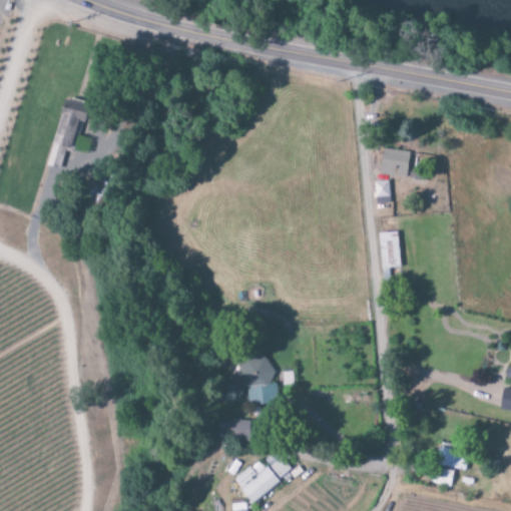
[(74,149),(84,112),(62,107),(53,143),(74,149)]
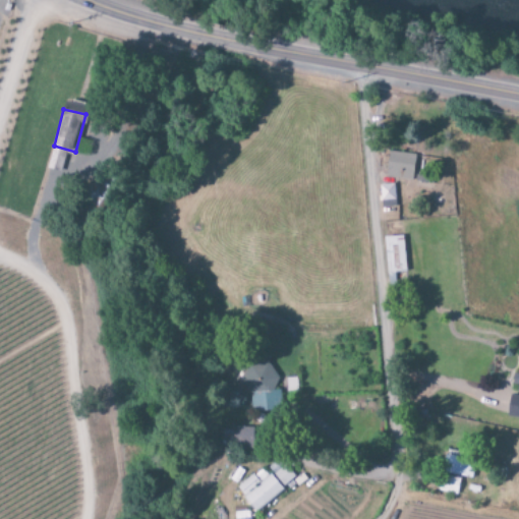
[(417,154),(391,150),(387,175),(413,179),(417,154)]
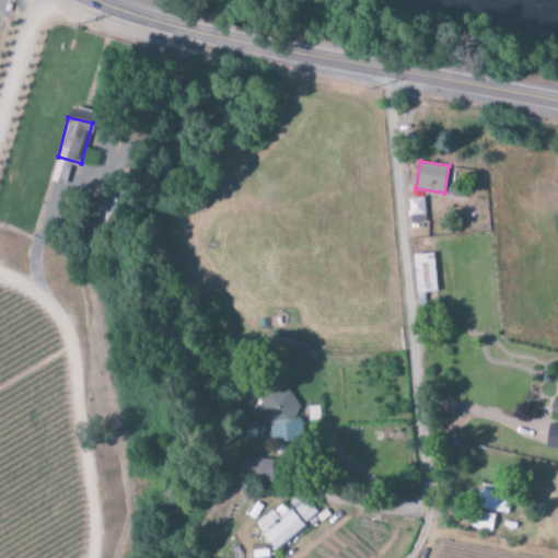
[(116,205),(97,193),(89,208),(107,219),(116,205)]
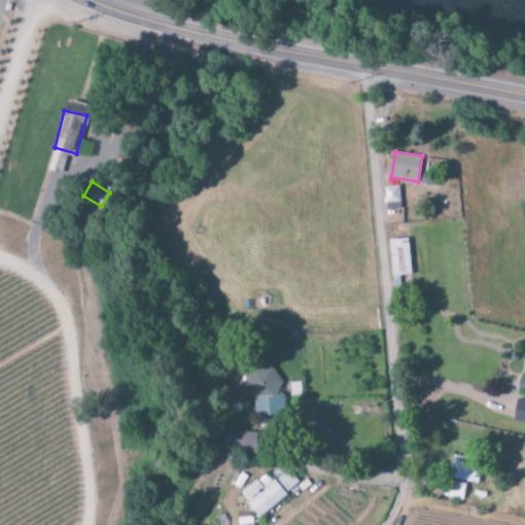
[(403,208),(400,184),(386,185),(387,208),(403,208)]
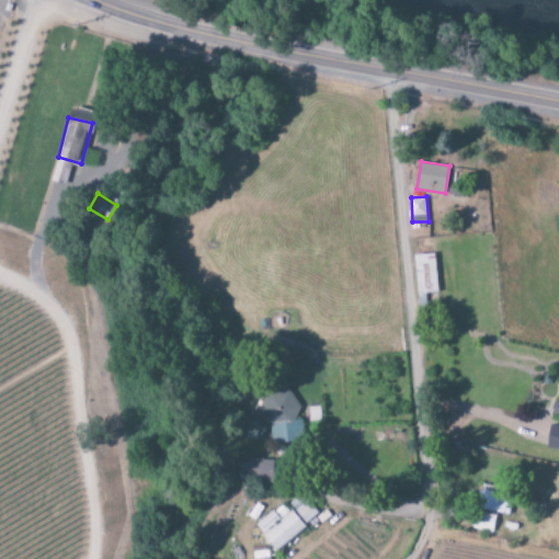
[(414,253),(417,293),(438,293),(436,252),(414,253)]
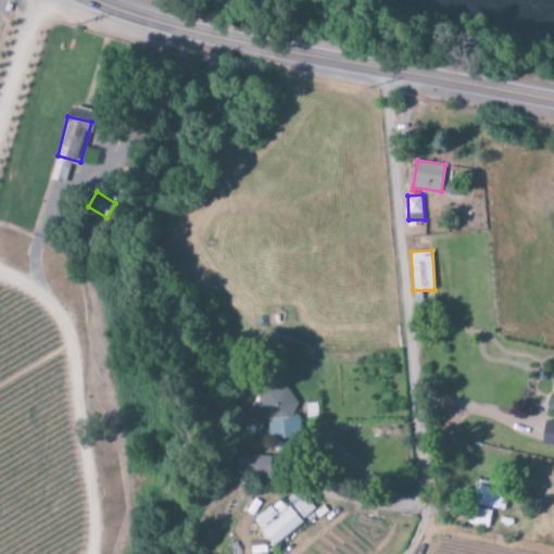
[(300,403),(285,381),(256,400),(272,423),(300,403)]
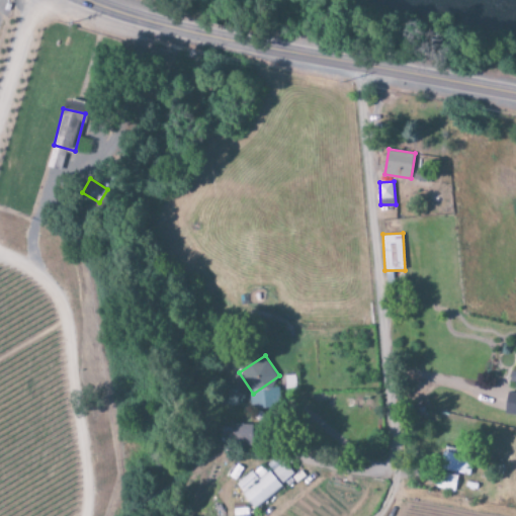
[(257,424),(232,423),(231,443),(256,444),(257,424)]
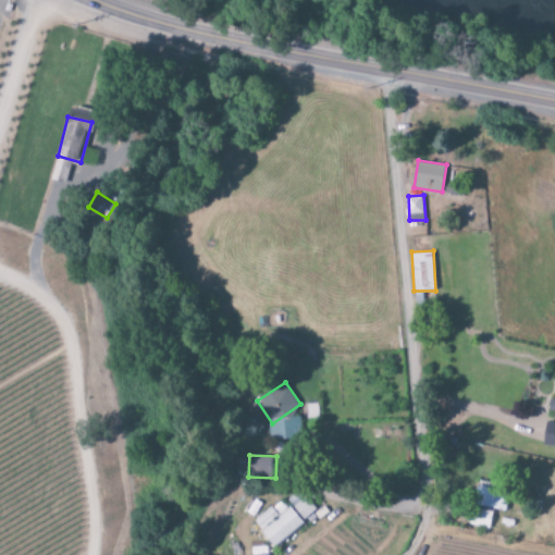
[(512,489),(480,481),(475,503),(506,510),(512,489)]
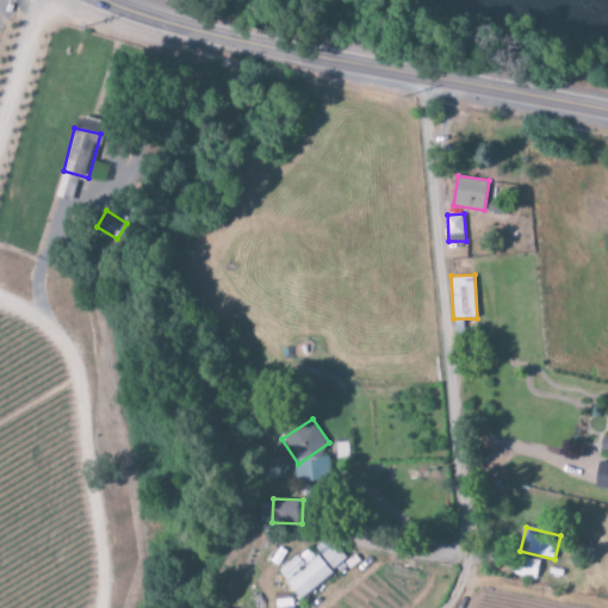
[(348,557),(335,543),(321,554),(334,569),(348,557)]
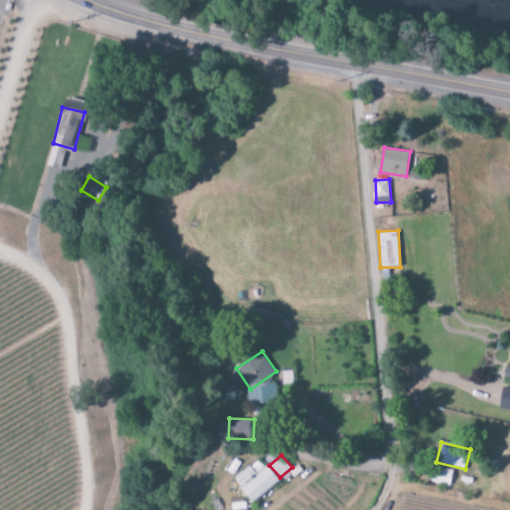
[(252,502),(279,481),(267,465),(263,467),(258,460),(234,478),(252,502)]
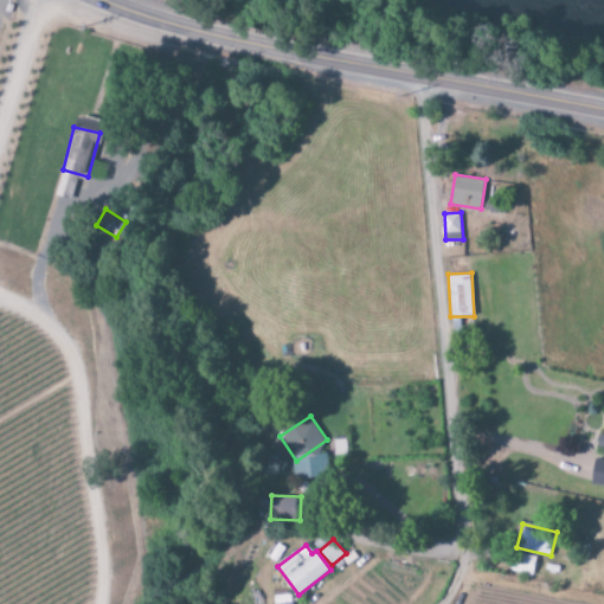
[(512,570),(534,574),(538,557),(515,552),(512,570)]
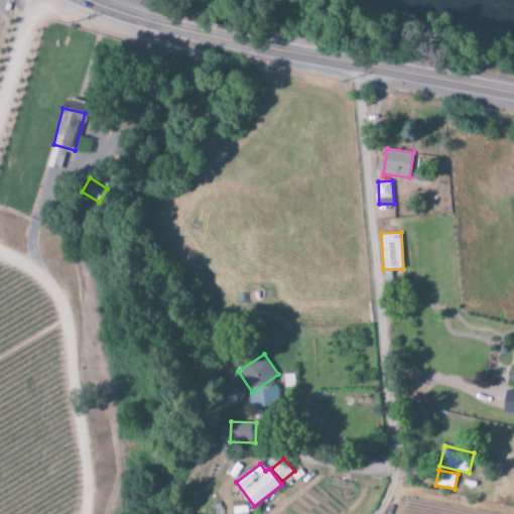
All buildings are outlined.
